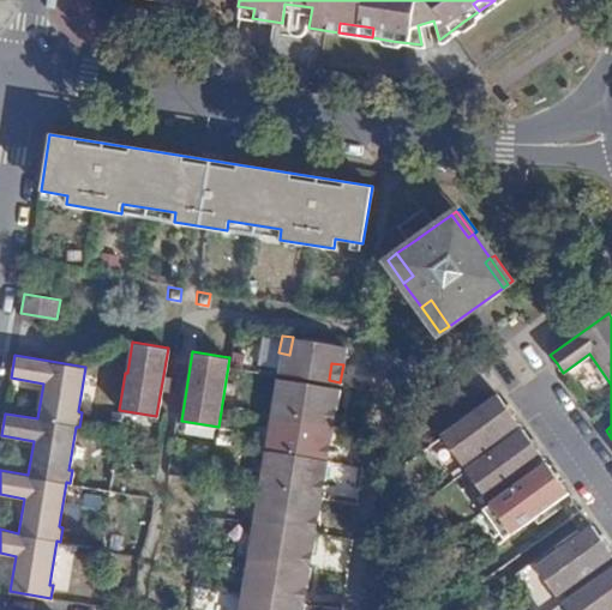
[(283,397),(286,380),(275,379),(273,396),(283,397)]
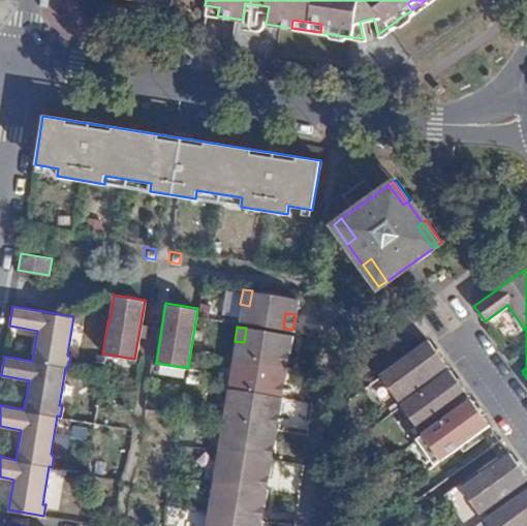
[(275,438),(276,431),(277,426),(268,425),(270,410),(279,411),(282,397),(272,395),(275,379),(284,381),(286,366),(277,364),(280,348),(289,350),(291,336),(246,328),(244,342),(235,341),(231,358),(241,359),(238,373),(229,372),(226,388),(235,390),(233,404),(224,403),(221,416),(230,419),(228,432),(219,431),(216,449),(225,450),(222,464),(214,463),(211,480),(220,481),(217,497),(209,496),(206,511),(215,513),(212,525),(204,525),(203,525),(259,525),(261,520),(252,518),(254,504),(264,506),(267,488),(257,487),(259,472),(269,473),(272,458),(262,456),(265,441),(274,442),(275,438)]
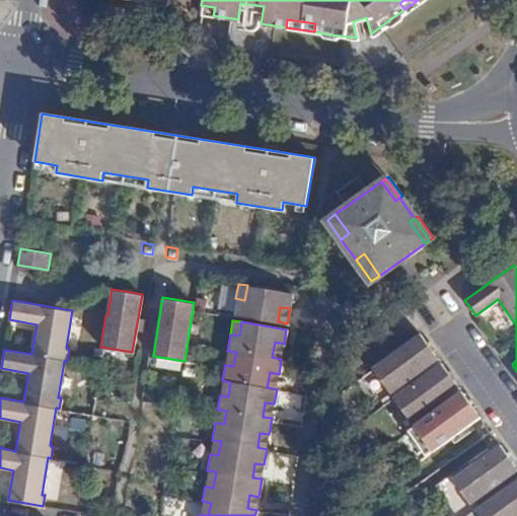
[(425,339),(420,333),(371,368),(390,392),(438,358),(433,352),(430,354),(421,342),(425,339)]
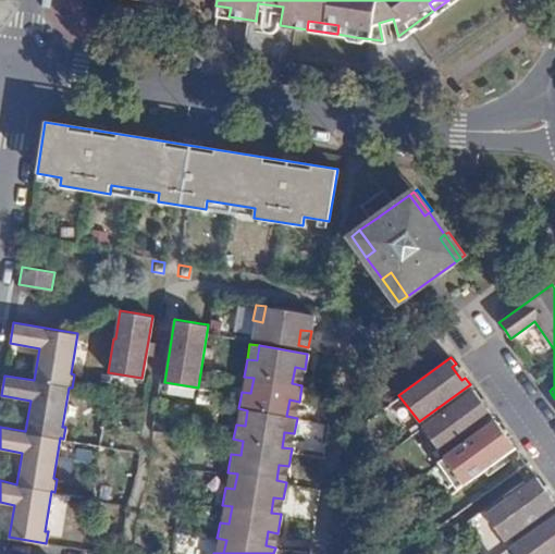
[(301,385),(305,369),(295,367),(292,383),(301,385)]
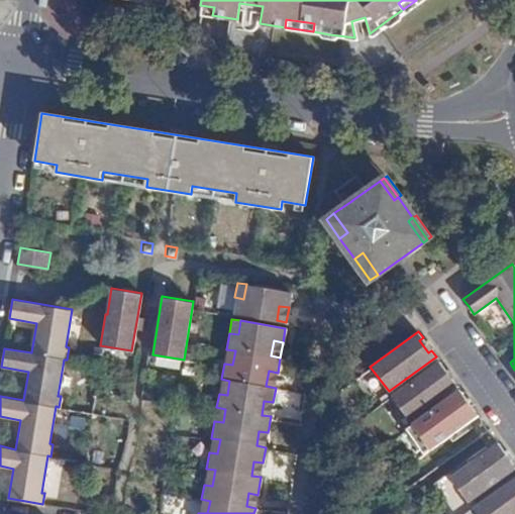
[(235,350),(226,349),(224,364),(232,365),(235,350)]
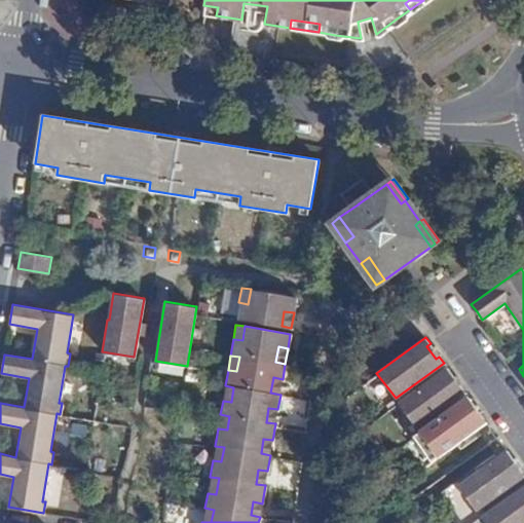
[(446,366),(398,401),(417,426),(465,391),(460,384),(456,387),(447,375),(451,372),(446,366)]
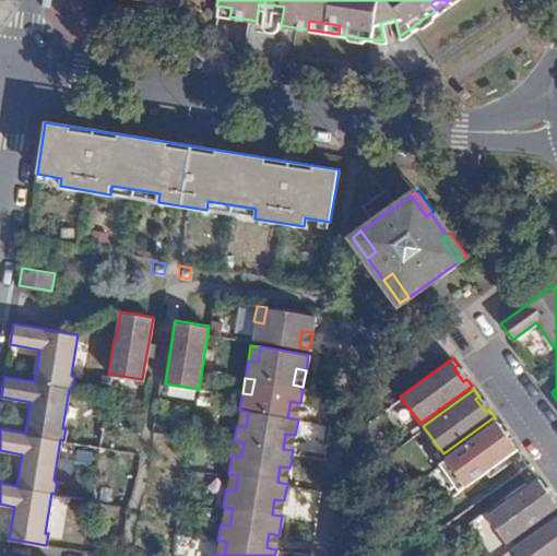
[(287,417),(298,420),(300,403),(291,401),(287,417)]
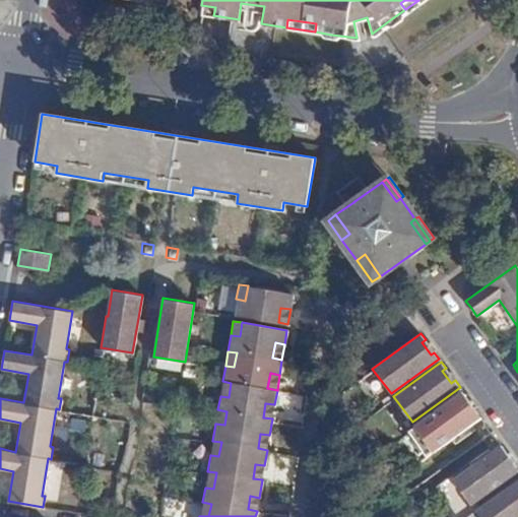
[(222,381),(220,396),(229,397),(231,383),(222,381)]
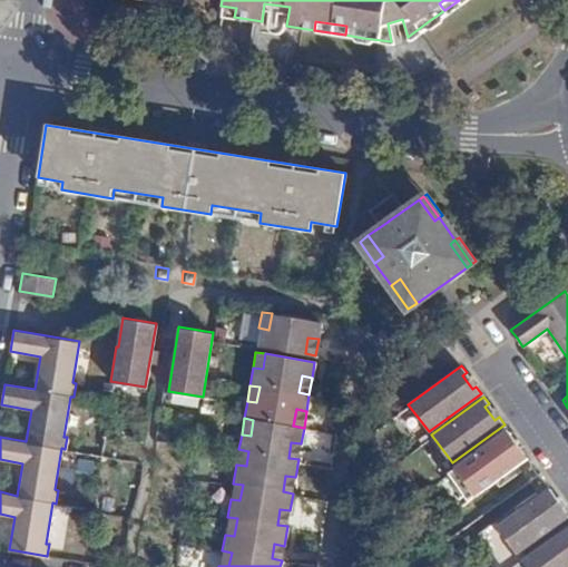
[(507,428),(454,466),(476,494),(527,457),(521,449),(517,452),(508,439),(512,436),(507,428)]
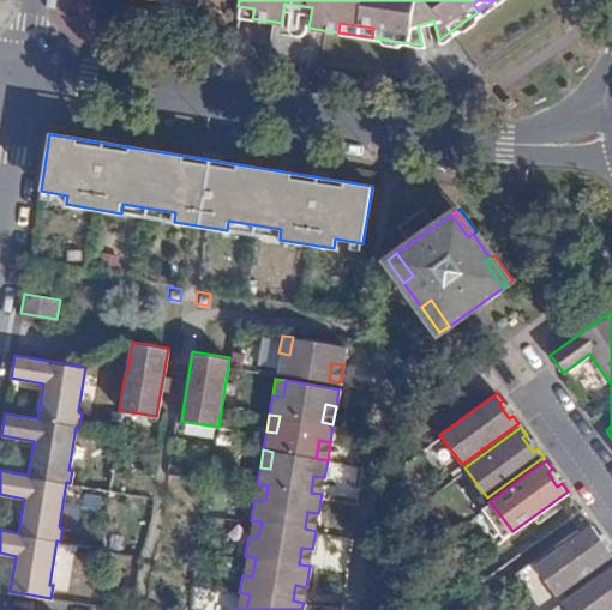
[(311,493),(322,494),(324,477),(313,476),(311,493)]
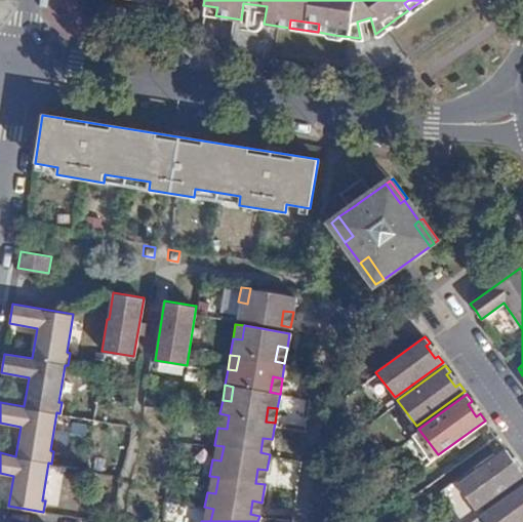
[(219,413),(217,428),(227,429),(229,415),(219,413)]
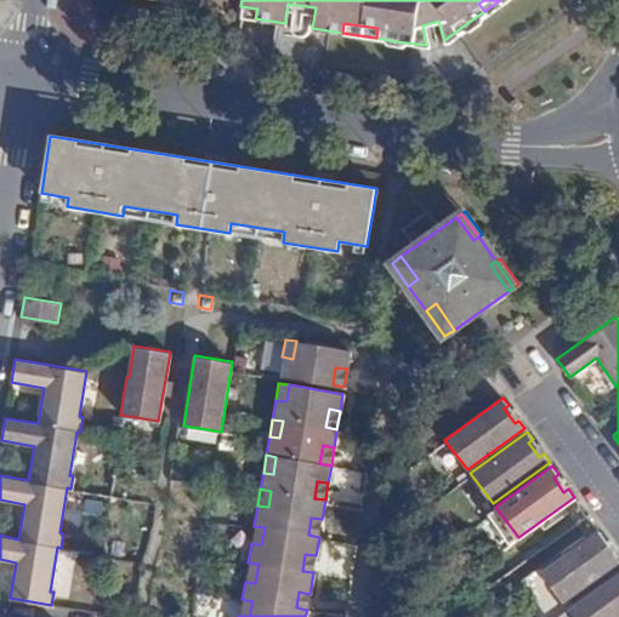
[(319,537),(322,519),(311,518),(308,535),(319,537)]
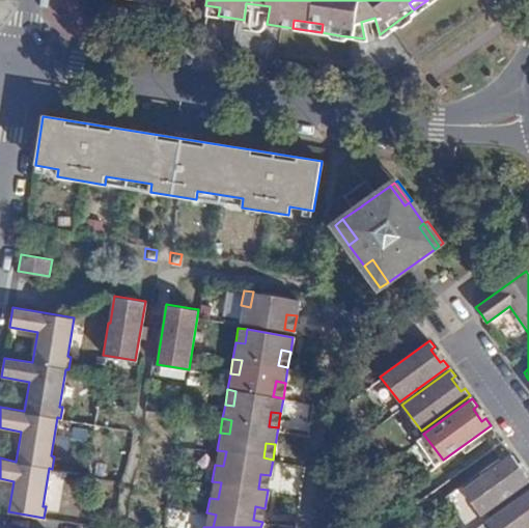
[(217,450),(215,465),(223,466),(226,451),(217,450)]
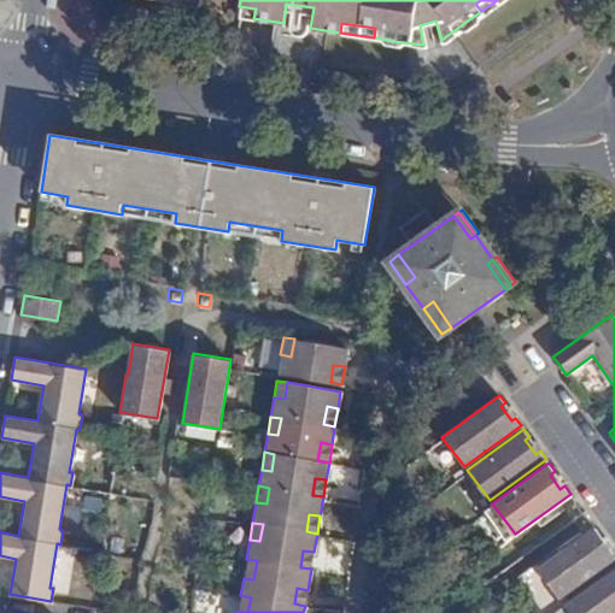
[(595,525),(538,566),(560,596),(614,556),(614,553),(610,546),(604,550),(595,536),(601,532),(595,525)]
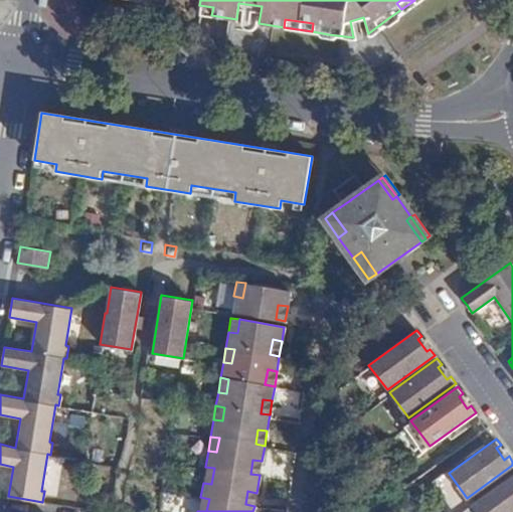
[(260,475),(262,461),(252,460),(250,474),(260,475)]
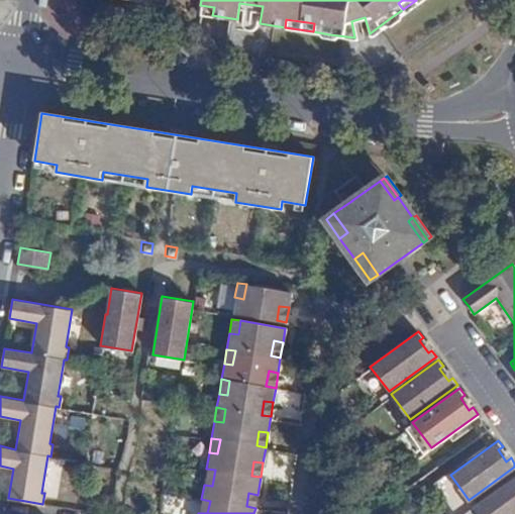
[(206,469),(204,485),(212,486),(215,470),(206,469)]
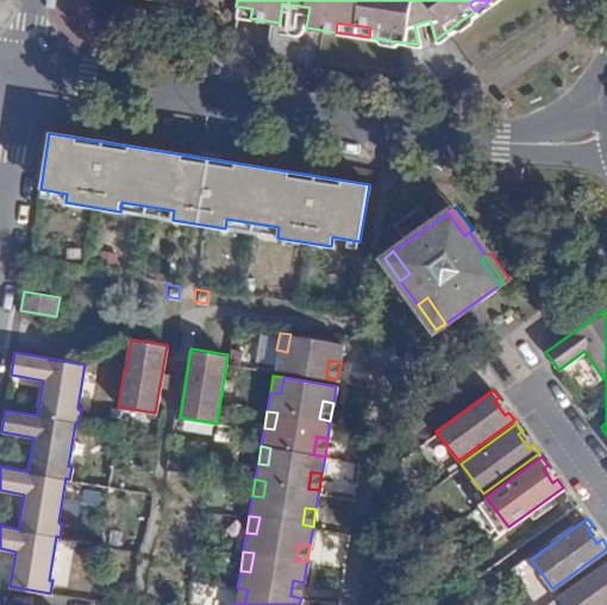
[(606,559),(557,596),(563,604),(604,604),(606,603),(606,559)]
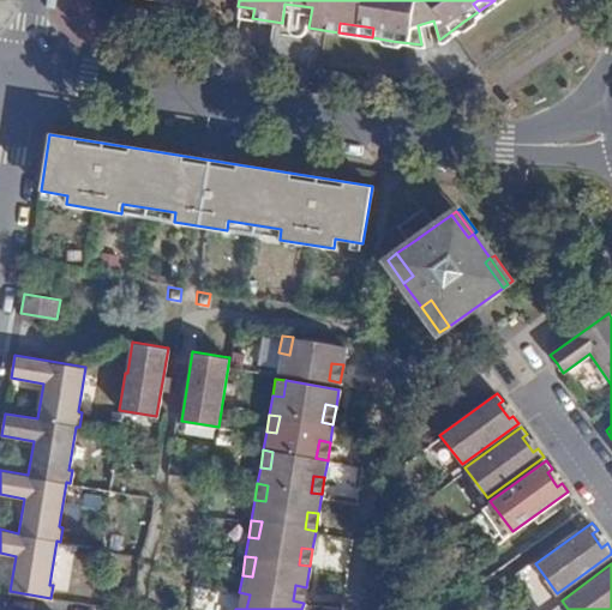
[(304,603),(306,587),(295,585),(293,601),(304,603)]
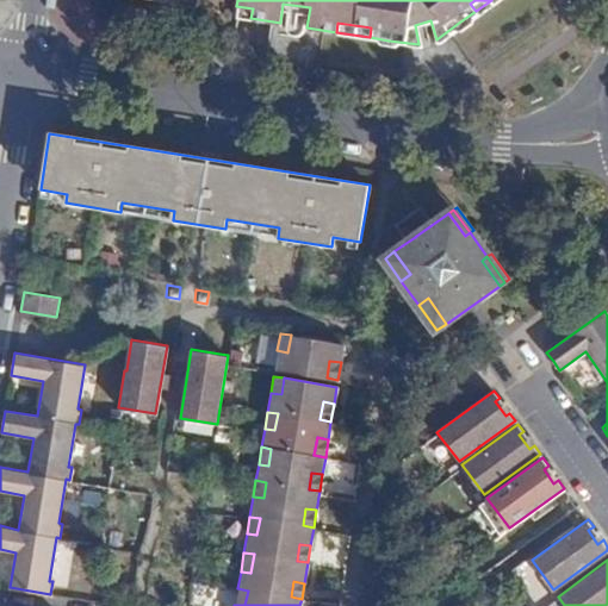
[(237,588),(235,605),(244,605),(248,591),(237,588)]
